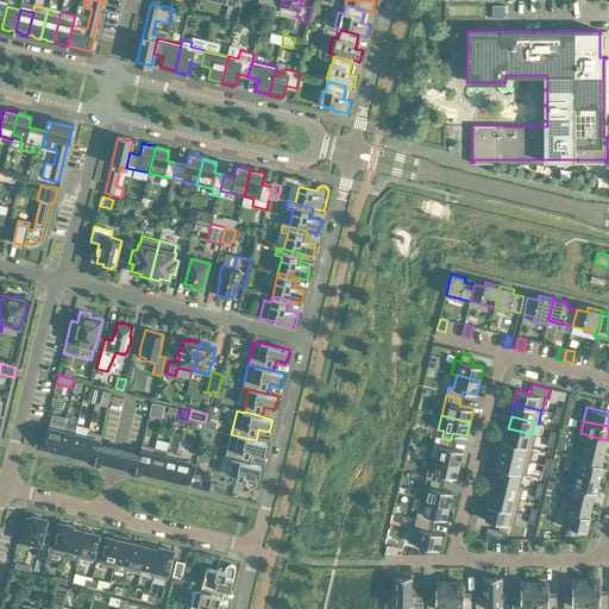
[(50,451),(57,453),(63,431),(64,426),(50,422),(44,447),(50,449),(50,451)]
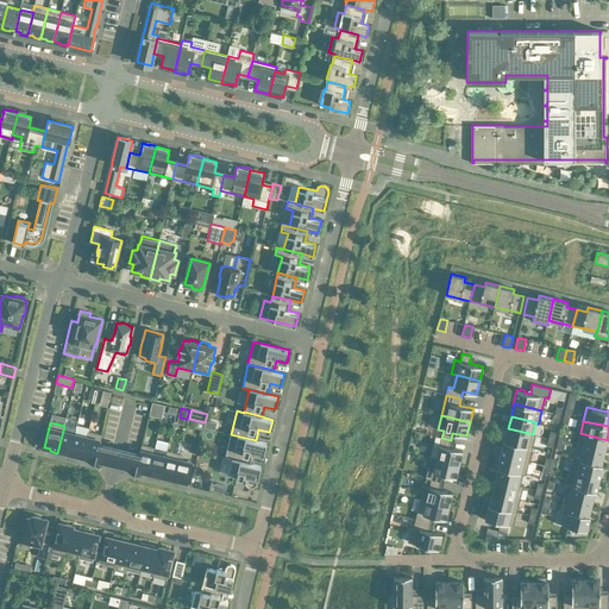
[(508,428),(506,441),(533,447),(535,435),(533,434),(508,428)]
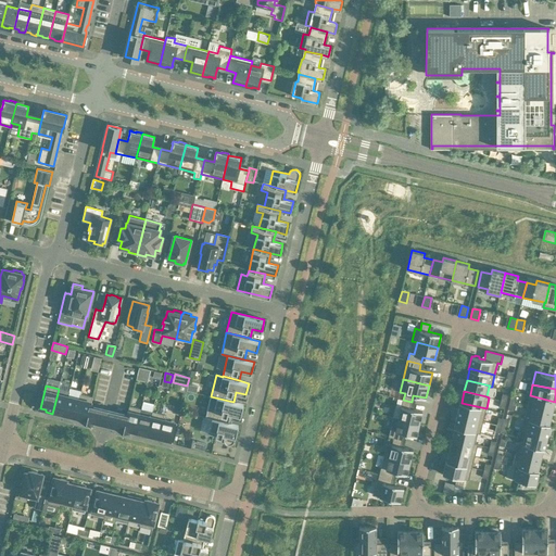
[(59,413),(64,415),(68,396),(58,393),(52,414),(58,415),(59,413)]
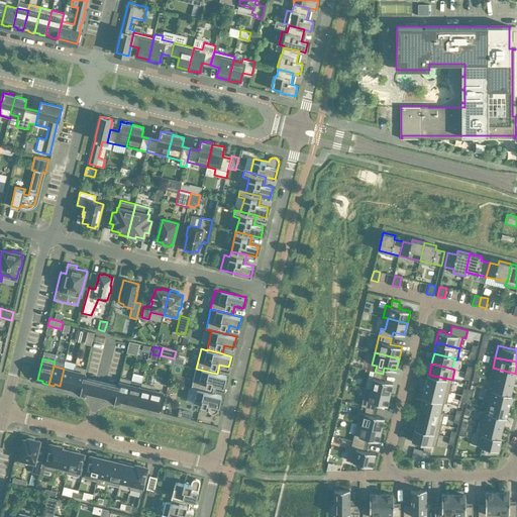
[(81,393),(85,377),(86,369),(75,367),(74,371),(70,388),(75,389),(75,391),(81,393)]
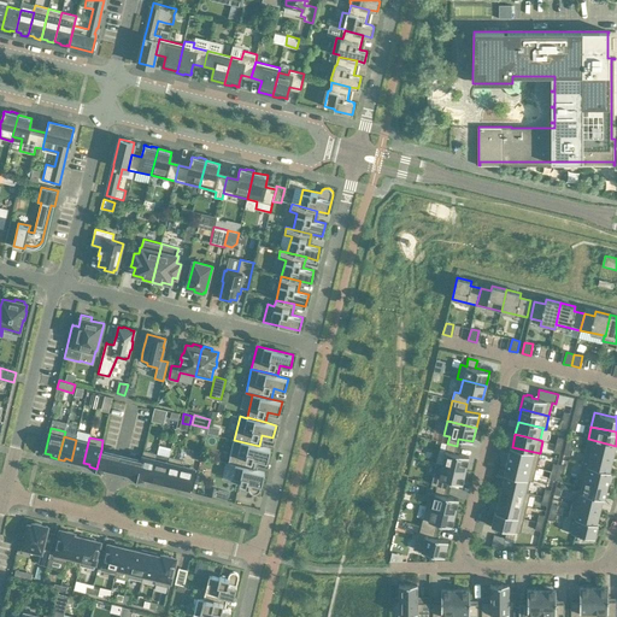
[(612,459),(616,446),(588,439),(585,452),(612,459)]
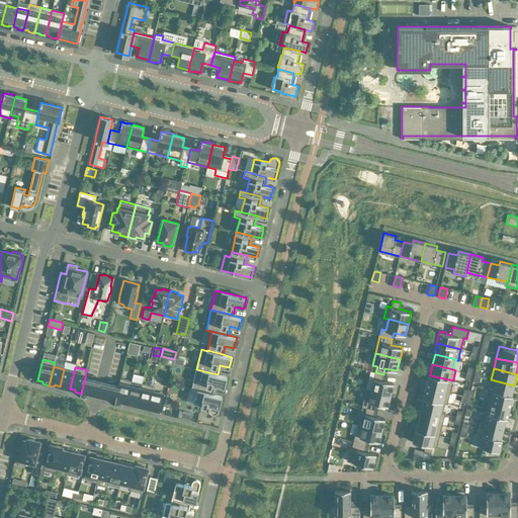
[(70,389),(74,371),(64,369),(60,386),(70,389)]
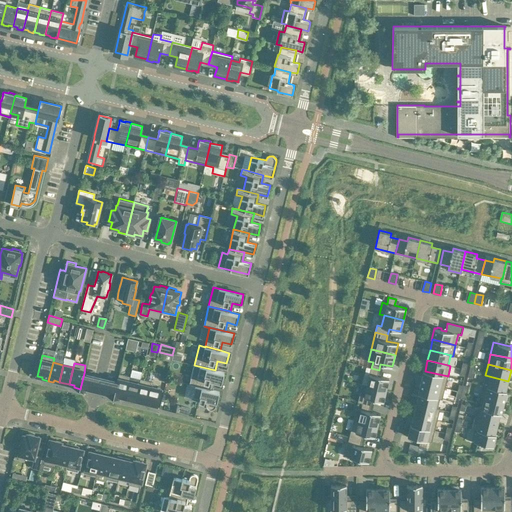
[(224,372),(215,370),(194,365),(189,384),(195,385),(211,389),(213,381),(222,383),(224,372)]
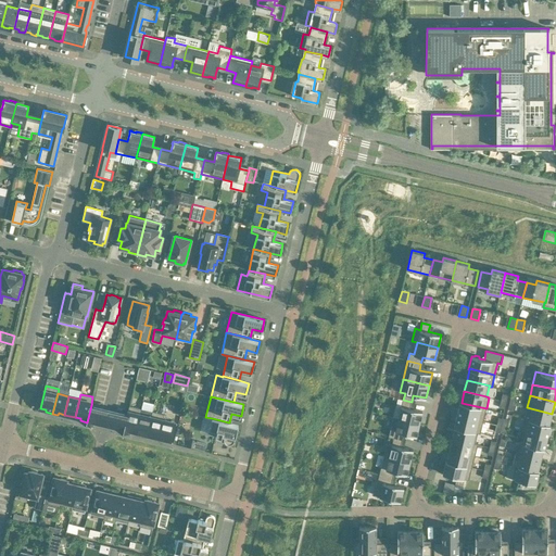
[(393,417),(399,418),(419,424),(422,412),(409,408),(412,402),(403,400),(397,399),(393,417)]
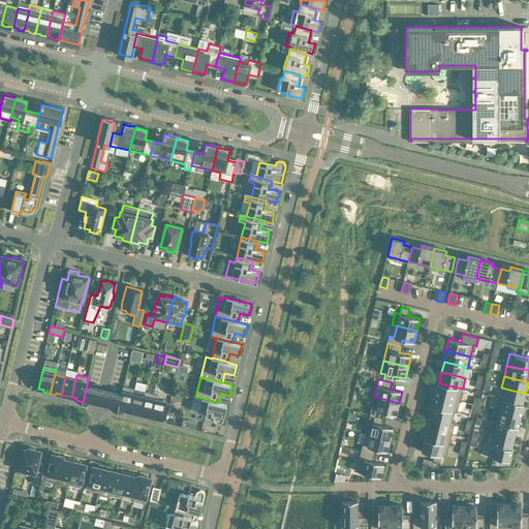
[(460,401),(463,389),(439,383),(438,383),(435,395),(460,401)]
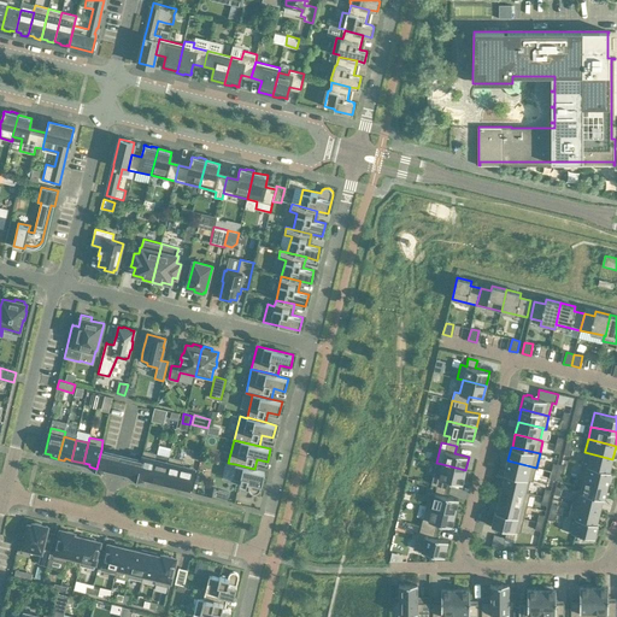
[(101,450),(97,469),(103,470),(104,468),(109,469),(117,471),(121,454),(113,453),(103,450),(101,450)]
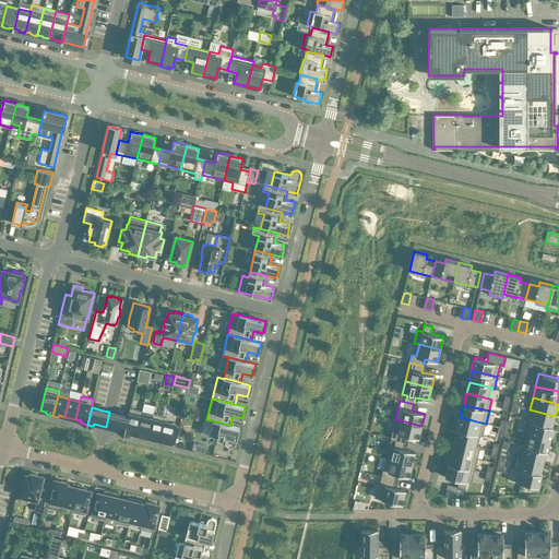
[(131,432),(137,435),(141,416),(142,411),(131,408),(130,408),(128,416),(123,433),(130,435),(131,432)]
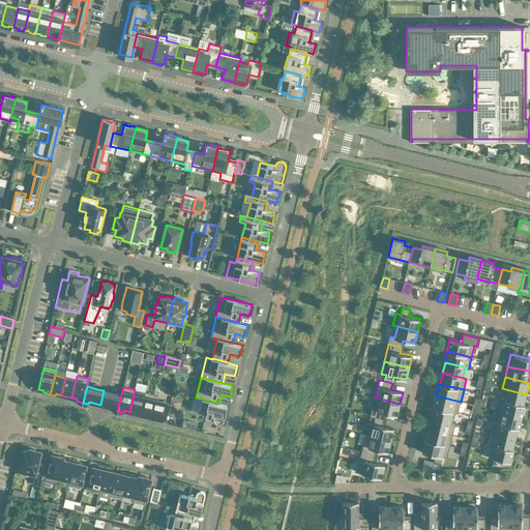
[(524,405),(526,394),(502,388),(499,399),(524,405)]
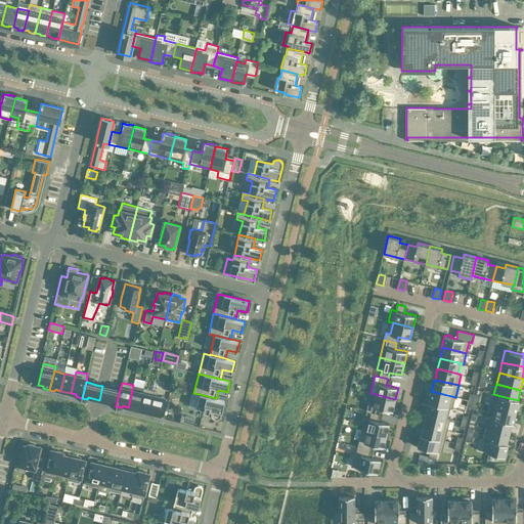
[(132,390),(128,407),(138,409),(142,392),(143,388),(133,385),(132,390)]
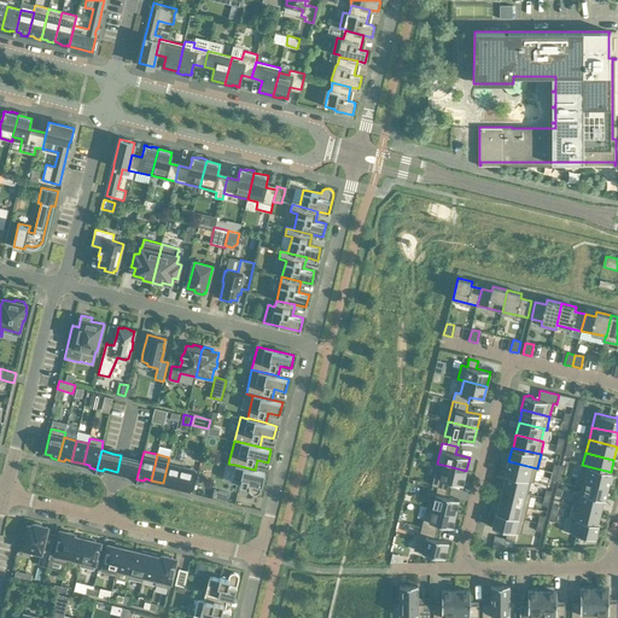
[(130,477),(136,479),(141,460),(129,458),(121,455),(117,472),(130,476),(130,477)]
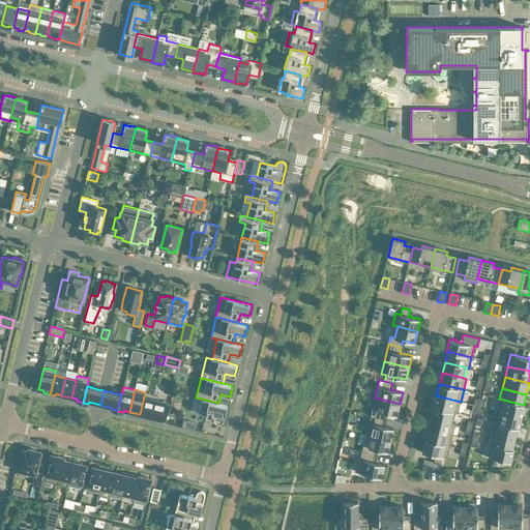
[(151,419),(155,400),(156,395),(145,392),(144,396),(140,414),(145,416),(145,417),(151,419)]
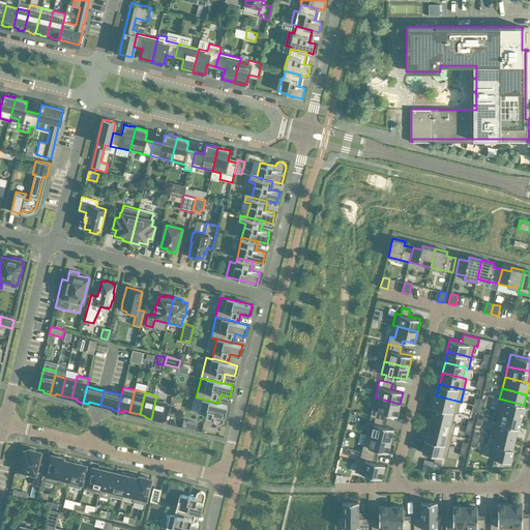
[(461,402),(436,395),(433,407),(434,408),(455,413),(458,413),(461,402)]
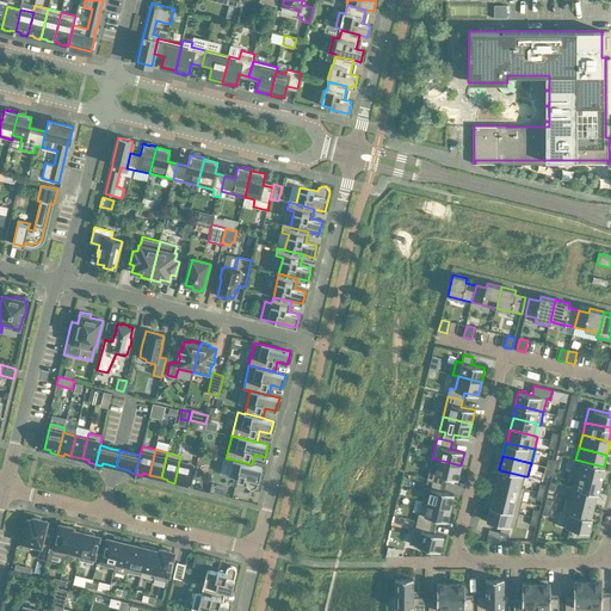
[(432,481),(442,483),(444,476),(457,480),(461,466),(438,460),(432,458),(427,480),(432,481)]
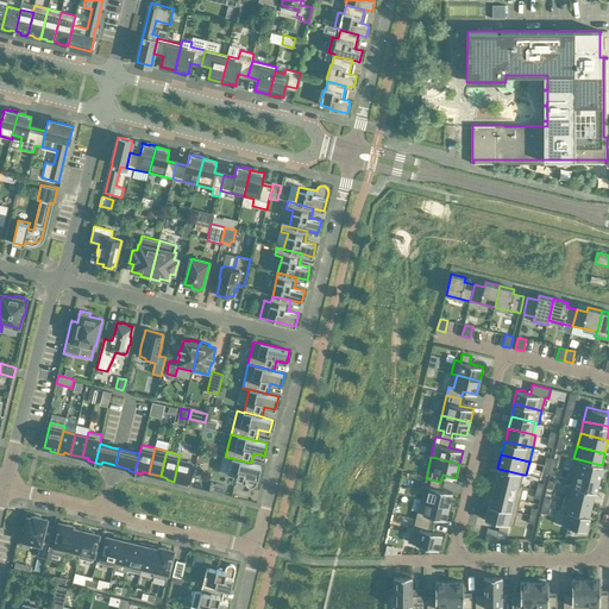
[(232,458),(228,476),(245,479),(245,481),(245,482),(245,483),(245,484),(246,485),(248,487),(249,487),(250,488),(251,488),(252,488),(253,488),(255,487),(256,485),(257,484),(257,483),(262,465),(251,463),(232,458)]
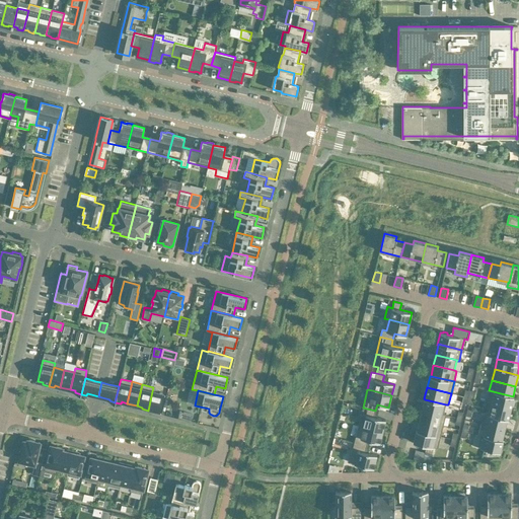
[(487,402),(489,402),(511,408),(514,396),(513,396),(489,390),(487,402)]
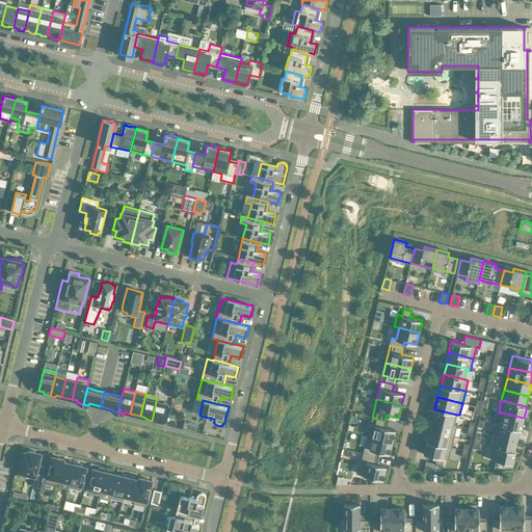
[(156,401),(152,421),(157,422),(158,420),(163,422),(167,404),(156,401)]
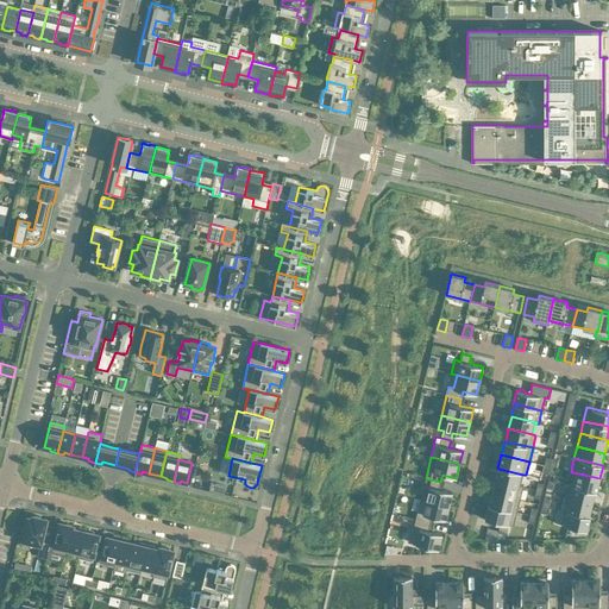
[(523,475),(498,469),(495,481),(520,487),(523,475)]
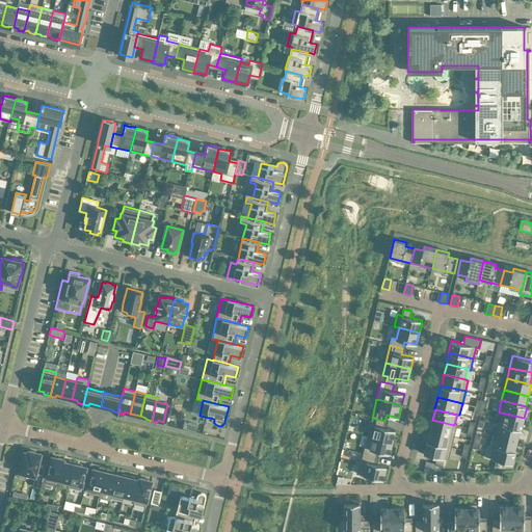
[(501,413),(498,424),(520,429),(521,430),(524,418),(501,413)]
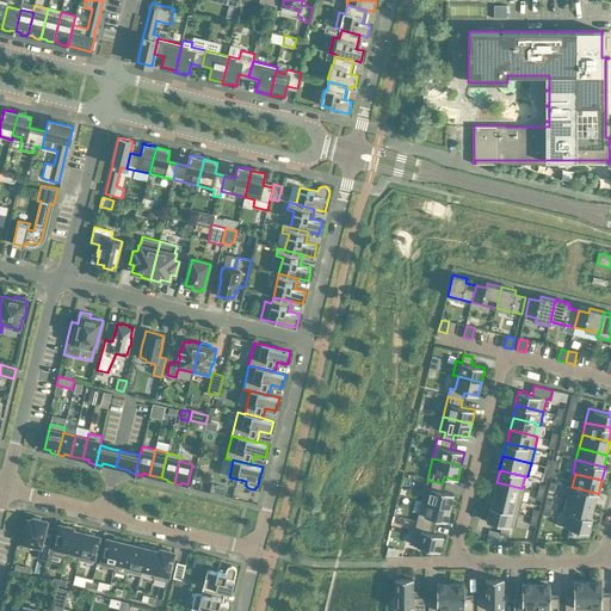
[(451,507),(454,494),(440,491),(442,483),(432,481),(431,488),(425,487),(423,500),(451,507)]
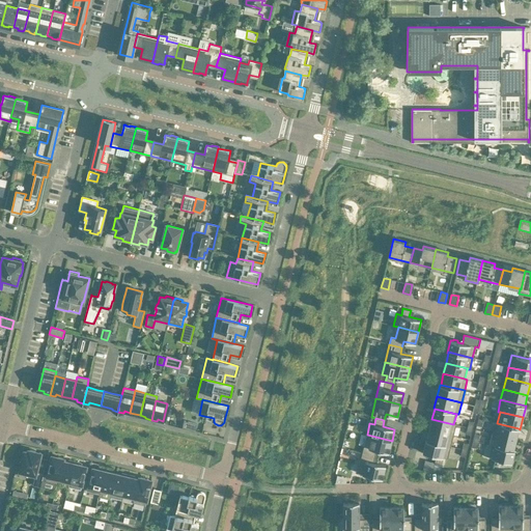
[(429,430),(453,436),(456,424),(453,424),(431,419),(429,430)]
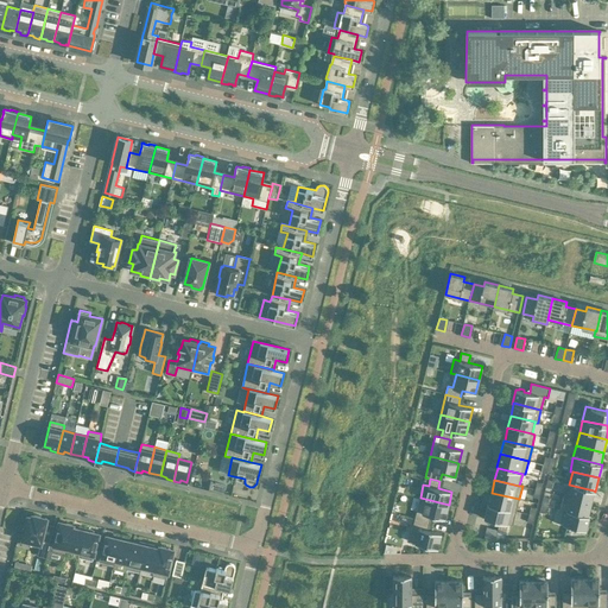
[(226,486),(210,481),(209,489),(223,493),(226,486)]
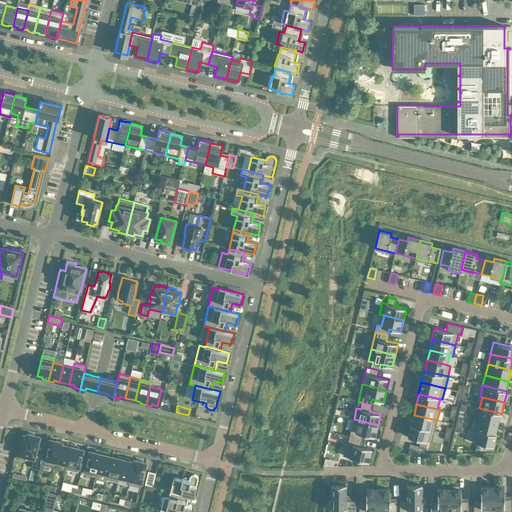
[(498,424),(500,413),(479,408),(477,407),(474,418),(498,424)]
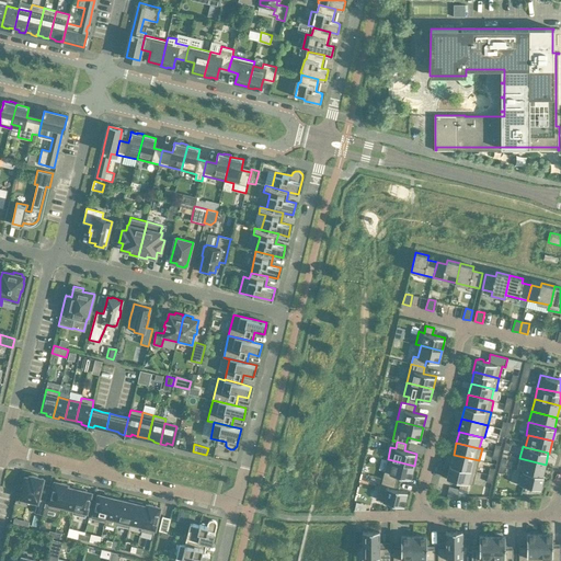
[(450,466),(476,472),(479,460),(454,455),(450,466)]
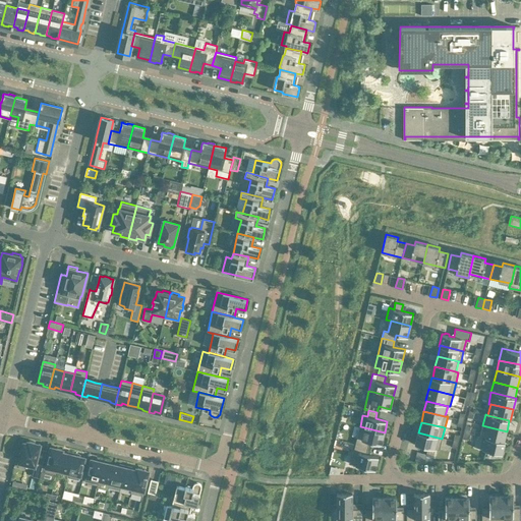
[(504,442),(507,431),(482,425),(480,437),(482,438),(482,437),(504,442)]
